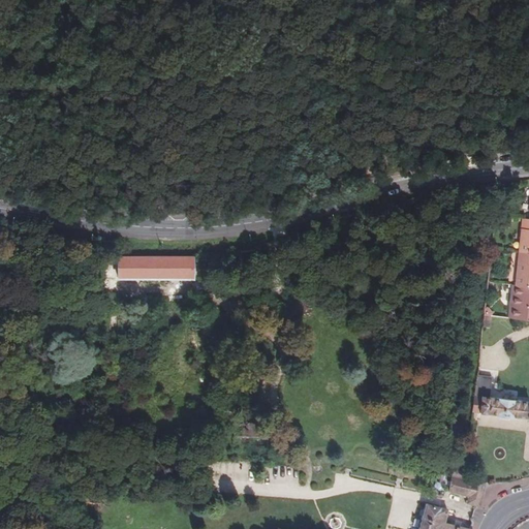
[(528,219),(522,219),(518,252),(519,252),(528,252),(528,219)]
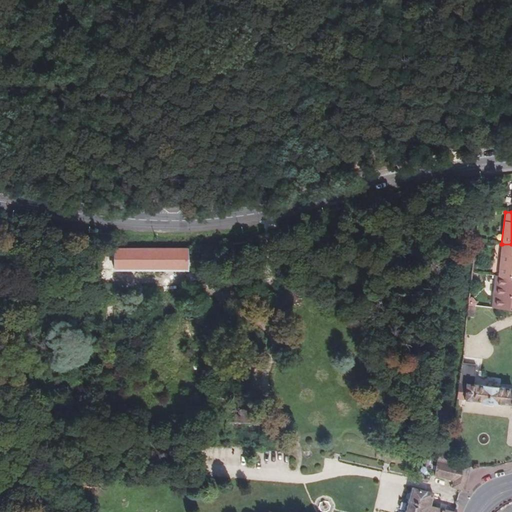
[(511,244),(502,244),(499,277),(511,278),(511,244)]
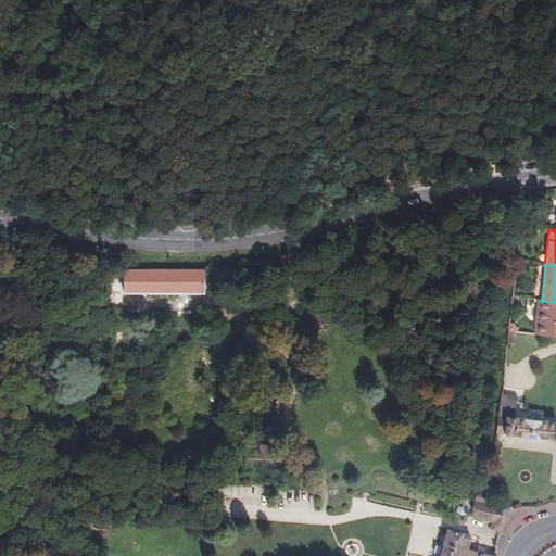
[(201,268),(124,270),(125,291),(202,290),(201,268)]
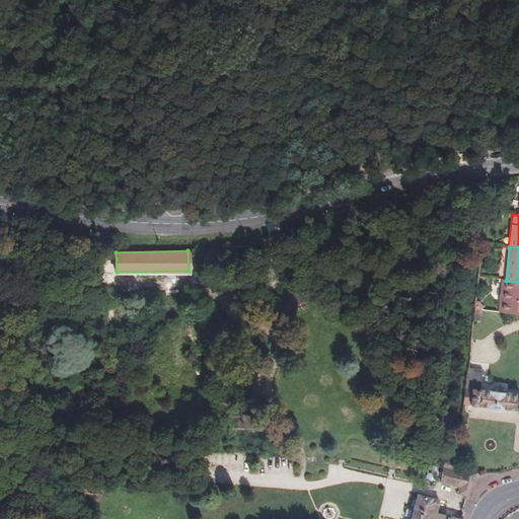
[(502,280),(498,313),(518,315),(518,282),(506,281),(502,280)]
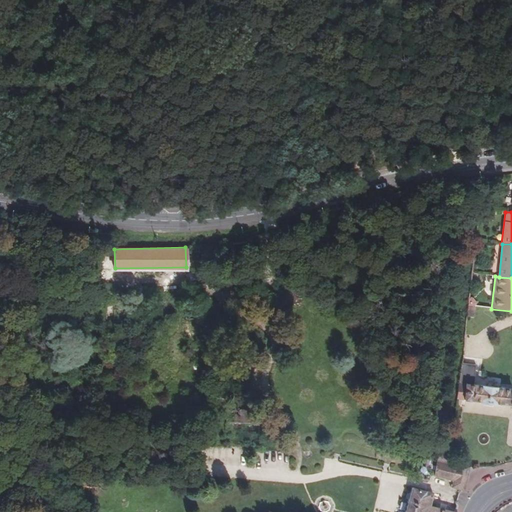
[(468,298),(467,306),(476,307),(476,303),(472,299),(468,298)]
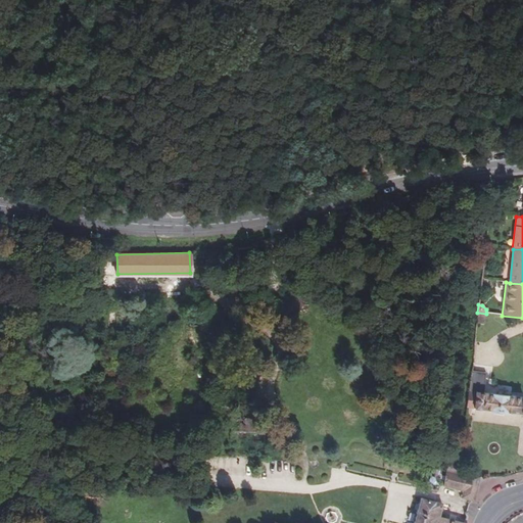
[(484,326),(485,314),(477,313),(476,325),(484,326)]
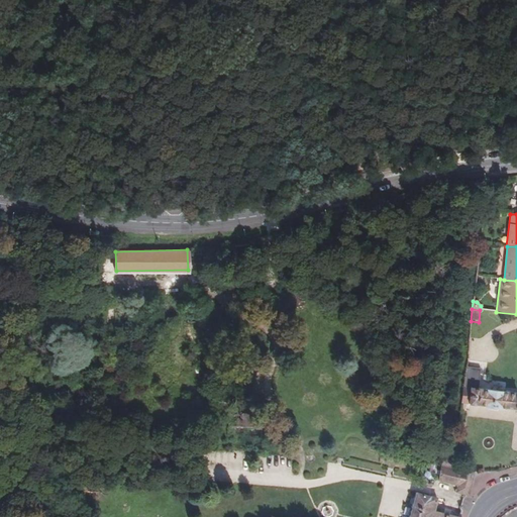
[(467,367),(461,403),(516,411),(516,394),(470,388),(471,380),(477,381),(478,368),(467,367)]
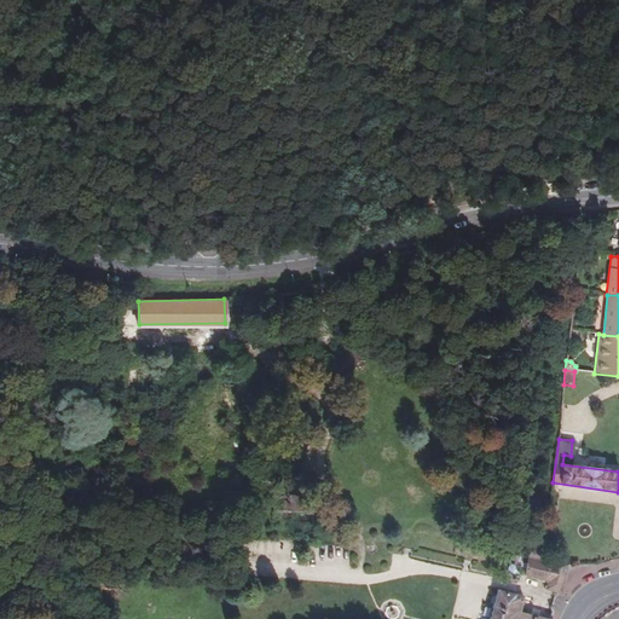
[(568,567),(545,561),(532,557),(527,574),(550,580),(547,589),(557,593),(560,593),(568,567)]
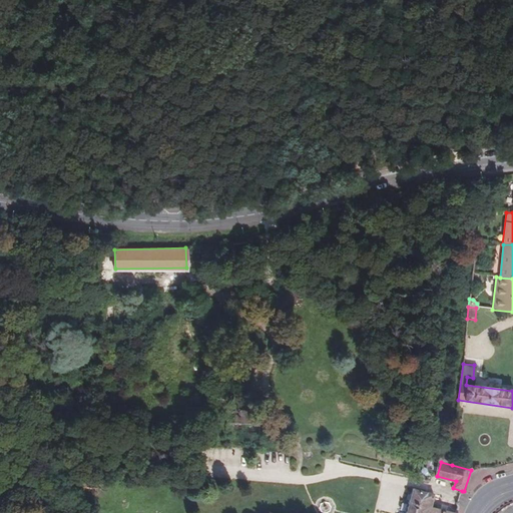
[(457,512),(455,512),(430,507),(433,495),(413,489),(405,512),(457,512)]
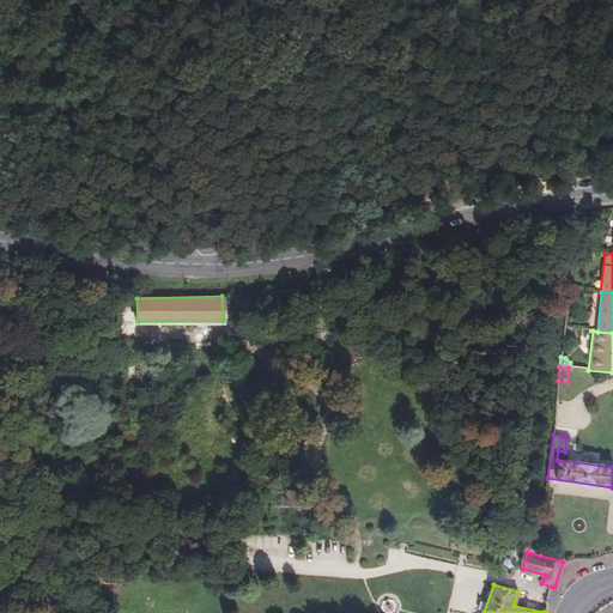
All buildings are outlined.
